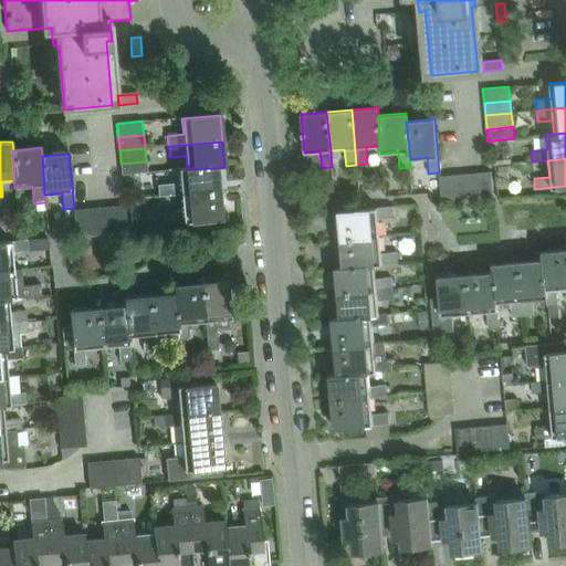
[(121,164),(122,175),(147,173),(146,161),(121,164)]
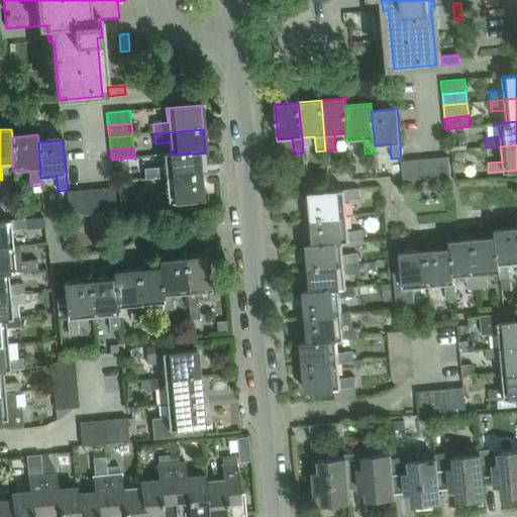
[(455,152),(455,163),(463,162),(463,151),(455,152)]
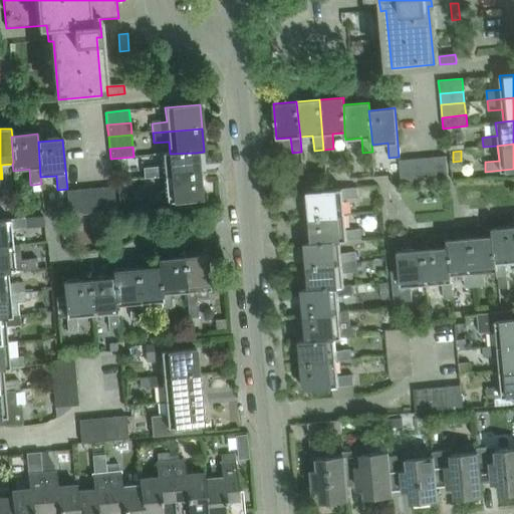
[(199,175),(197,153),(170,154),(163,154),(164,168),(149,170),(150,179),(165,178),(199,175)]
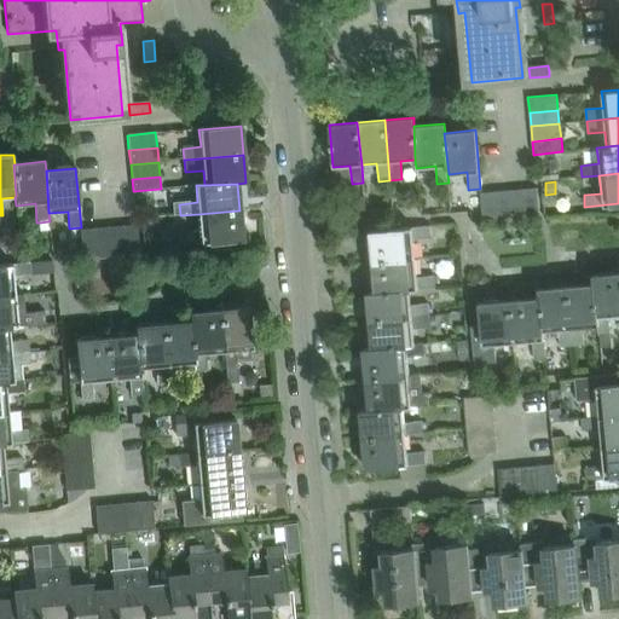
[(525,218),(541,217),(537,187),(522,189),(525,218)]
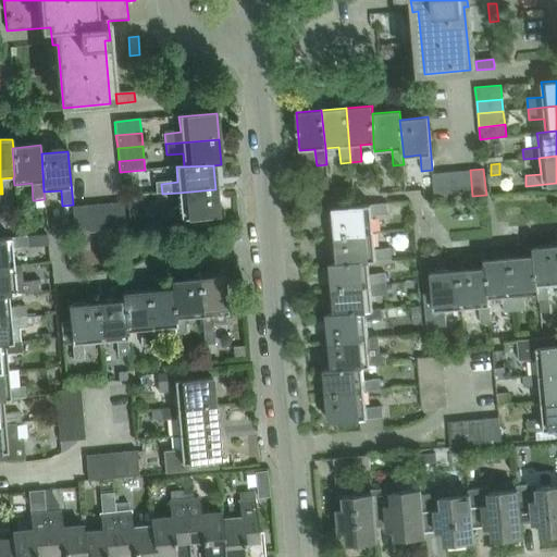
[(472,196),(470,170),(457,171),(459,196),(472,196)]
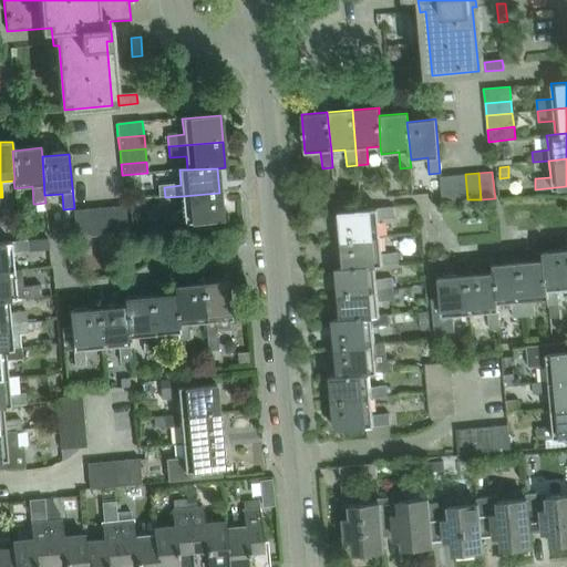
[(467,199),(465,174),(453,175),(455,200),(467,199)]
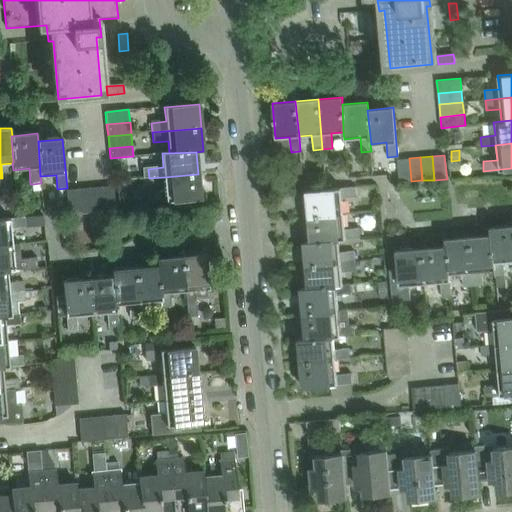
[(409,158),(397,159),(399,182),(411,181),(409,158)]
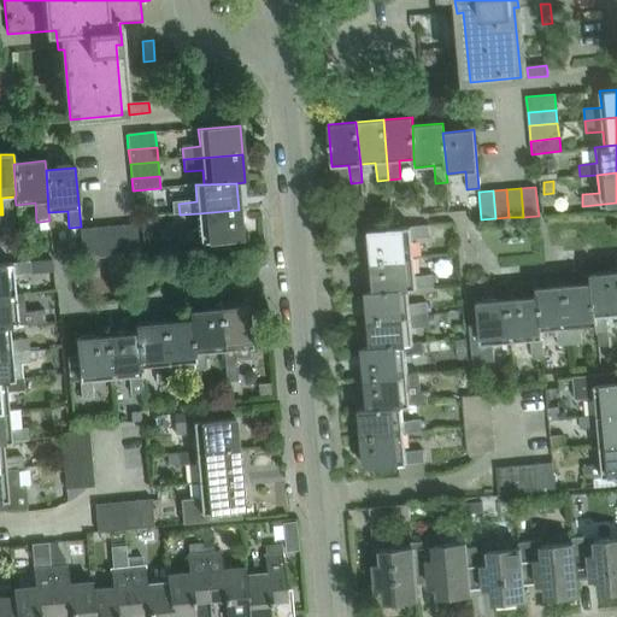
[(363,195),(352,197),(353,210),(363,210),(363,195)]
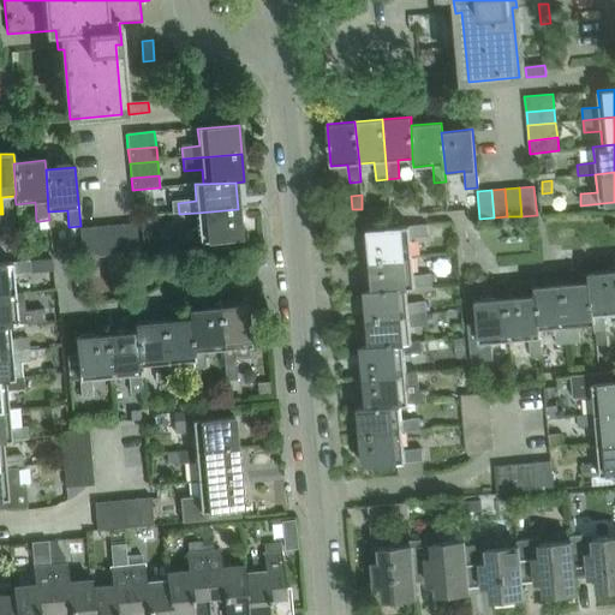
[(240,239),(238,209),(197,213),(198,231),(181,232),(183,245),(240,239)]
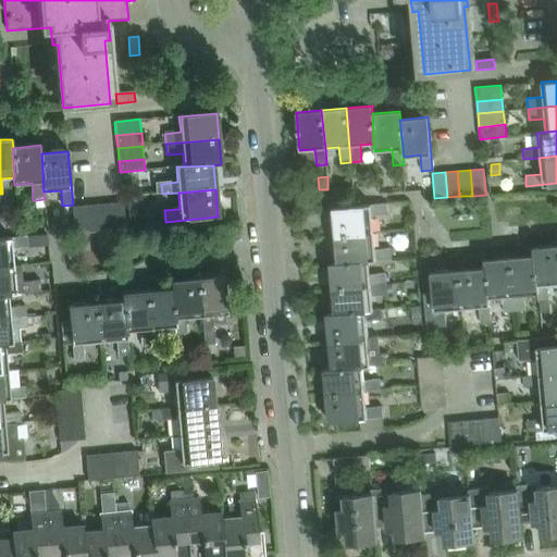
[(113,229),(125,227),(123,202),(111,203),(113,229)]
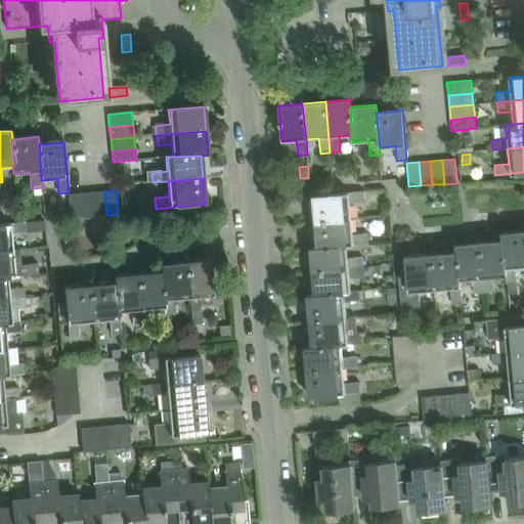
[(104,191),(92,192),(94,216),(106,215),(104,191)]
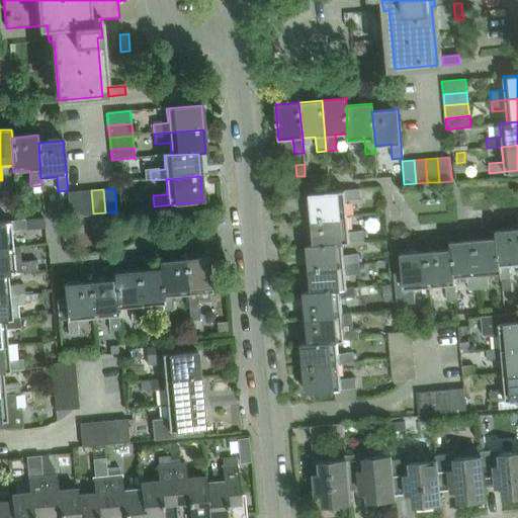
[(310,194),(312,220),(346,217),(345,201),(360,199),(359,189),(310,194)]
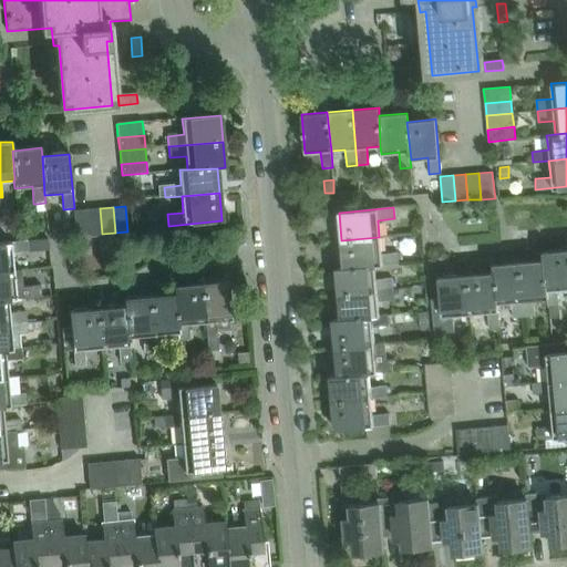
[(100,208),(88,209),(90,235),(102,234),(100,208)]
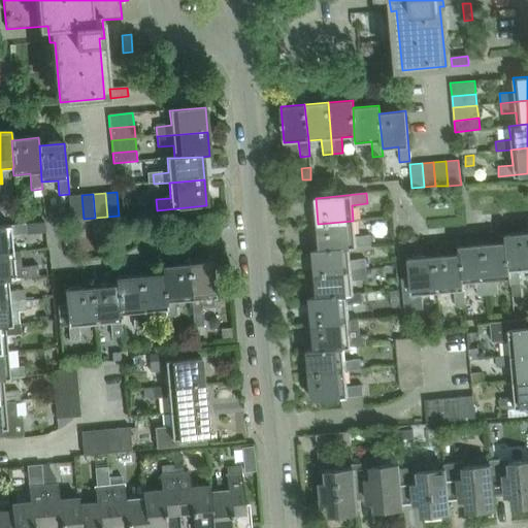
[(81,195),(68,196),(70,220),(84,219),(81,195)]
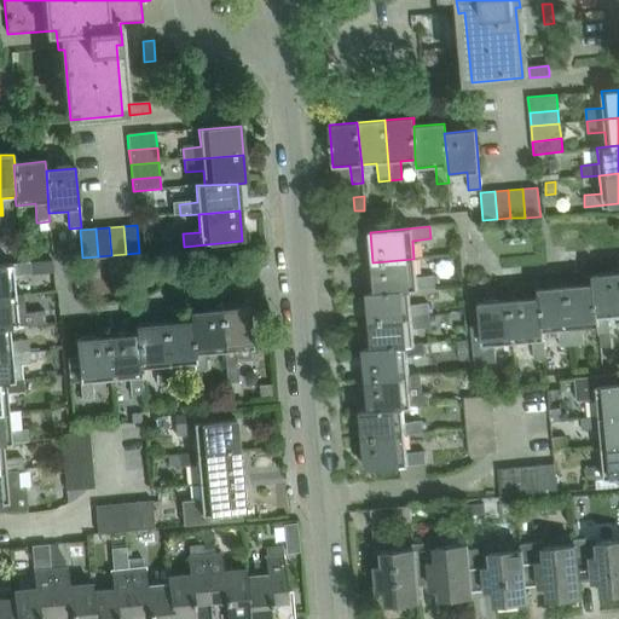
[(372,262),(375,293),(408,290),(435,288),(434,276),(416,278),(414,259),(372,262)]
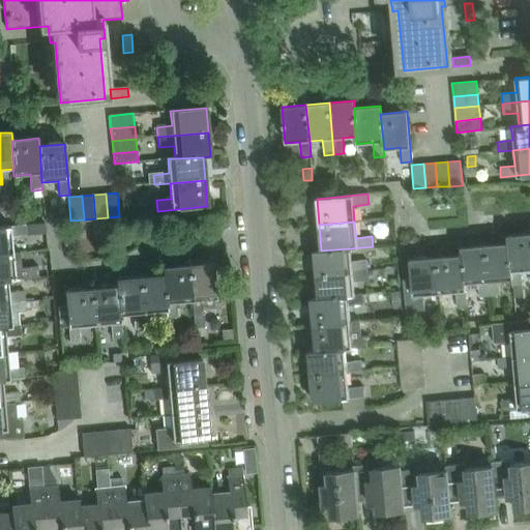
[(0,227),(0,254),(13,253),(11,237),(27,236),(26,226),(0,227)]
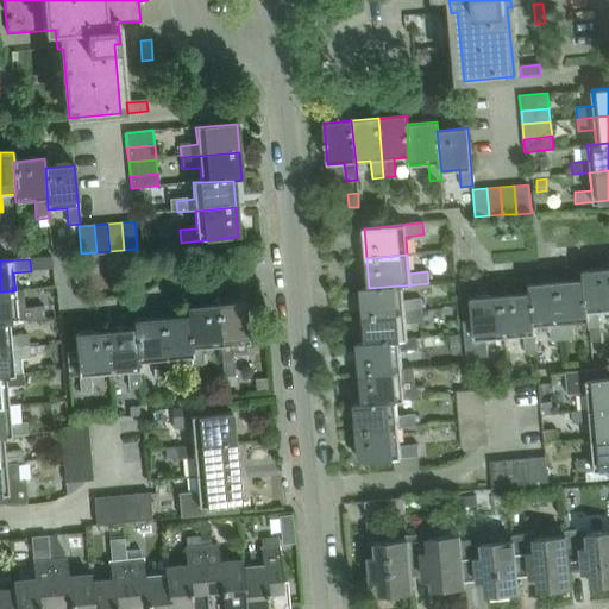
[(582,281),(585,321),(586,321),(586,330),(598,328),(597,311),(608,309),(608,269),(581,271),(582,281)]
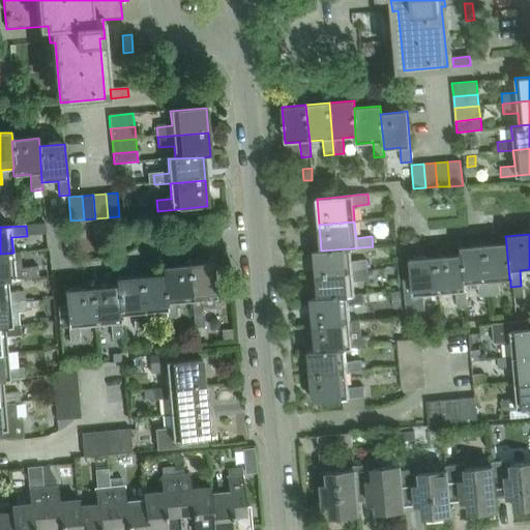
[(506,244),(483,245),(489,297),(498,296),(497,281),(509,280),(506,244)]
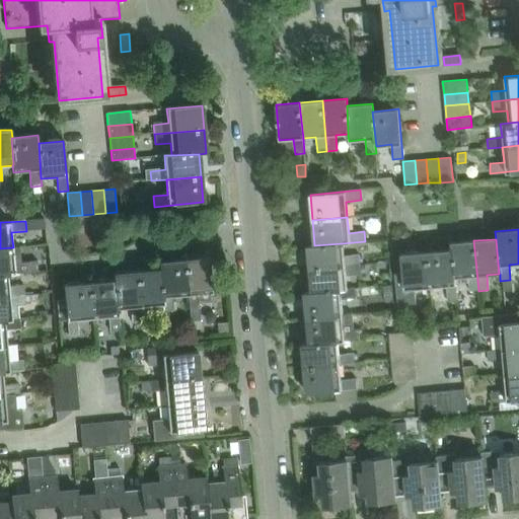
[(453,278),(454,278),(467,276),(469,292),(478,291),(473,240),(450,243),(450,249),(451,249),(453,278)]
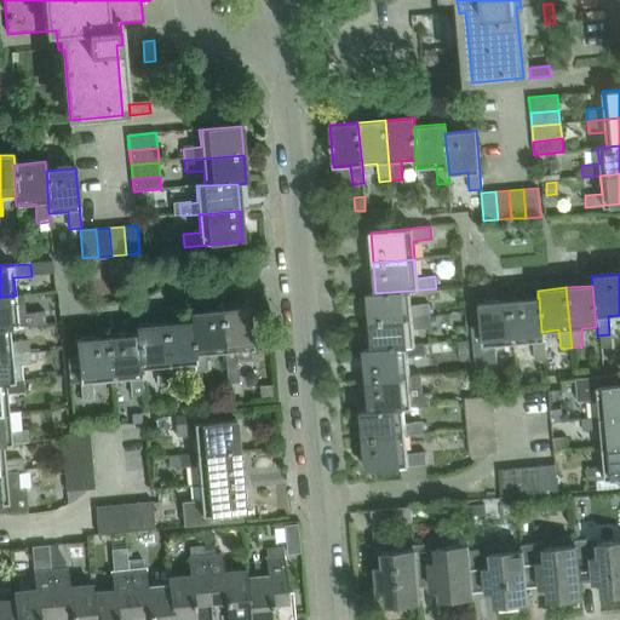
[(409,306),(408,291),(375,293),(367,294),(369,321),(429,316),(428,305),(409,306)]
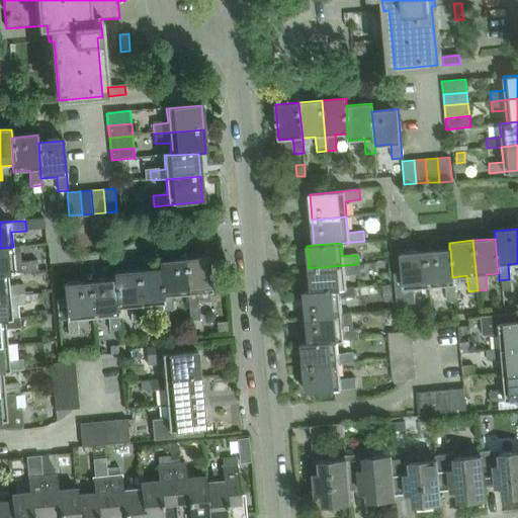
[(13,247),(0,248),(0,274),(8,274),(37,272),(36,261),(20,262),(19,246),(13,247)]
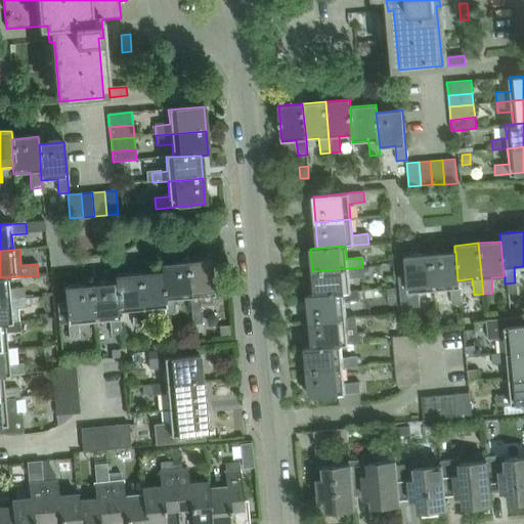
[(430,255),(433,291),(449,289),(450,303),(461,302),(459,280),(457,280),(455,252),(454,252),(430,255)]
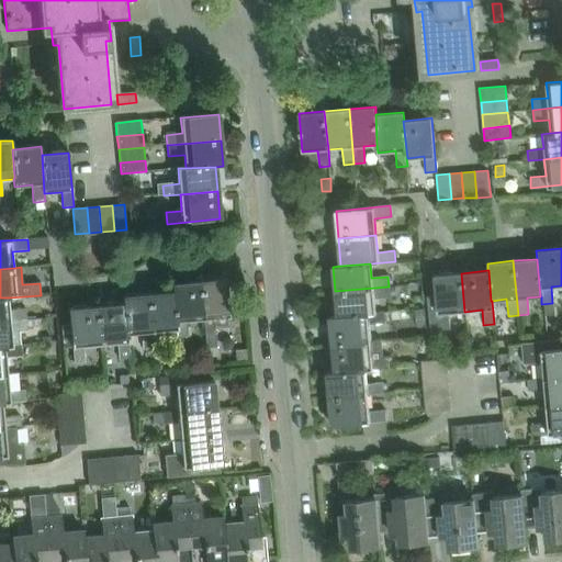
[(448,313),(464,312),(461,273),(433,276),(435,296),(427,298),(427,296),(426,296),(429,330),(449,328),(448,313)]
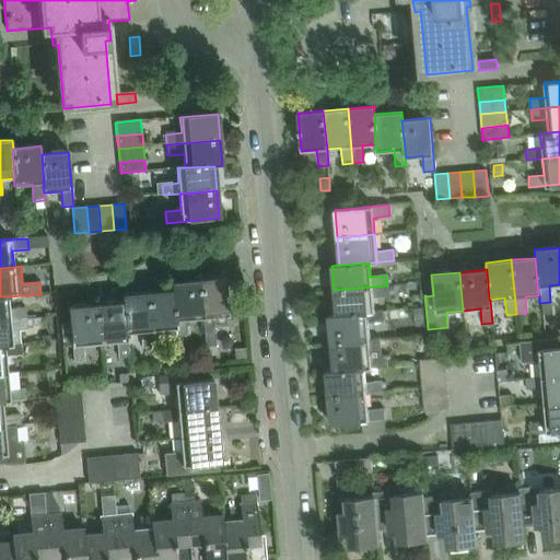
[(225,278),(200,280),(203,317),(207,347),(217,346),(214,327),(230,326),(225,278)]
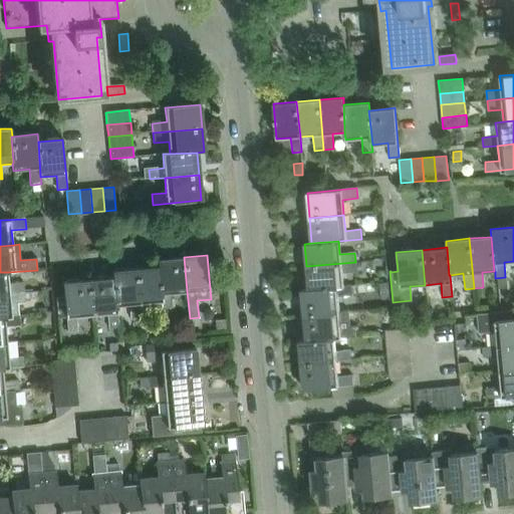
[(172,293),(187,291),(184,257),(158,260),(159,267),(162,301),(163,309),(174,308),(172,293)]
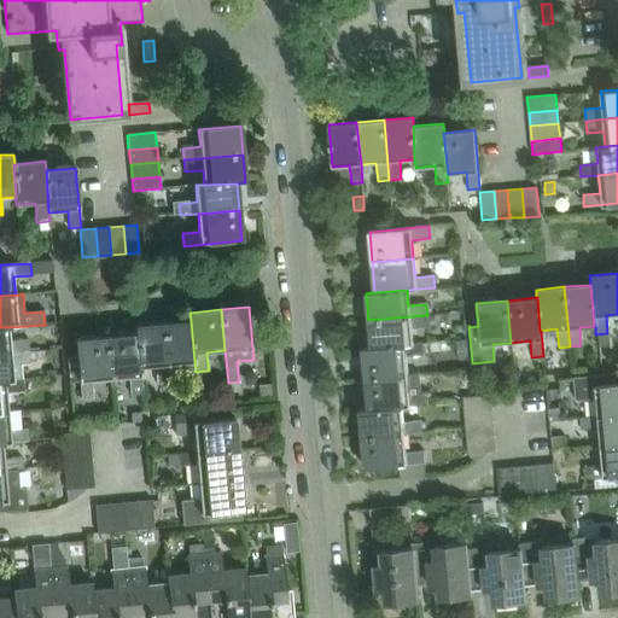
[(427,315),(368,320),(371,348),(412,344),(410,330),(429,327),(427,315)]
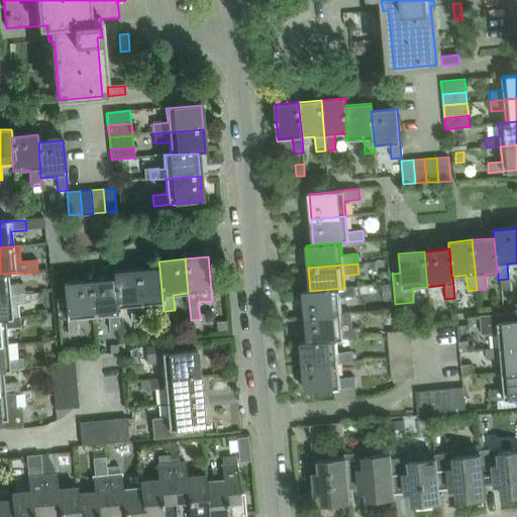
[(160,269),(137,271),(142,320),(152,319),(151,304),(163,303),(160,269)]
